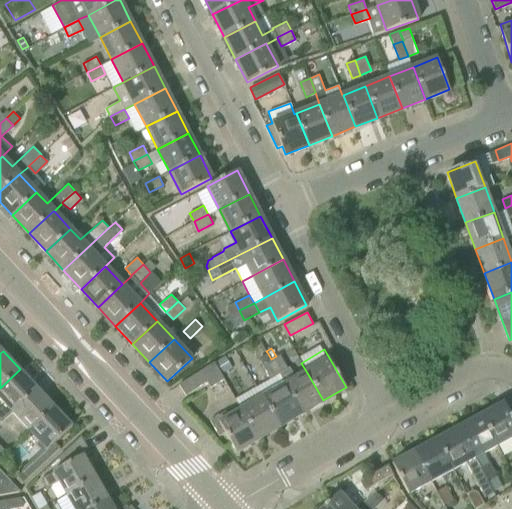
[(302,413),(323,400),(306,371),(296,377),(290,366),(288,367),(280,354),(271,359),(279,373),(302,413)]
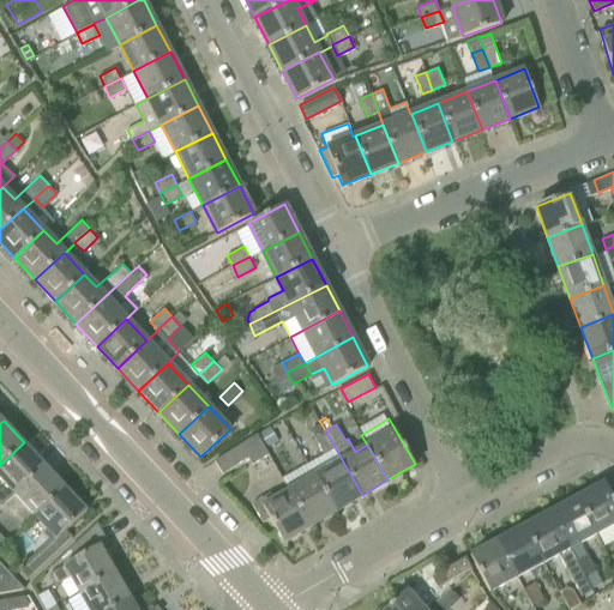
[(259,433),(266,445),(280,438),(272,426),(259,433)]
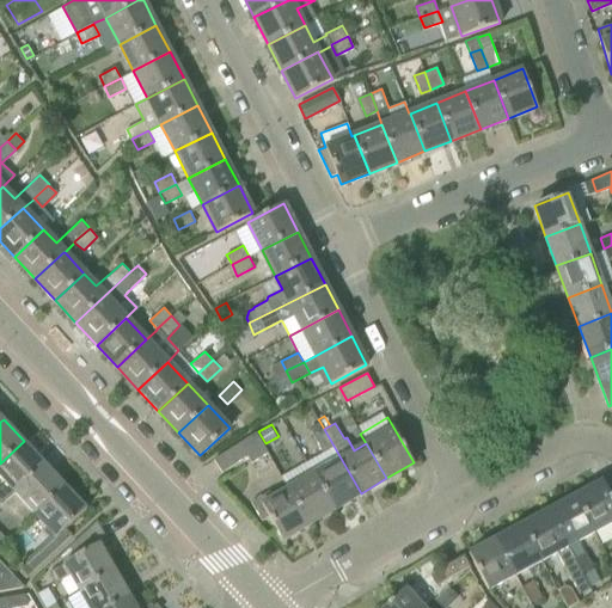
[(334,446),(324,429),(314,435),(323,450),(334,446)]
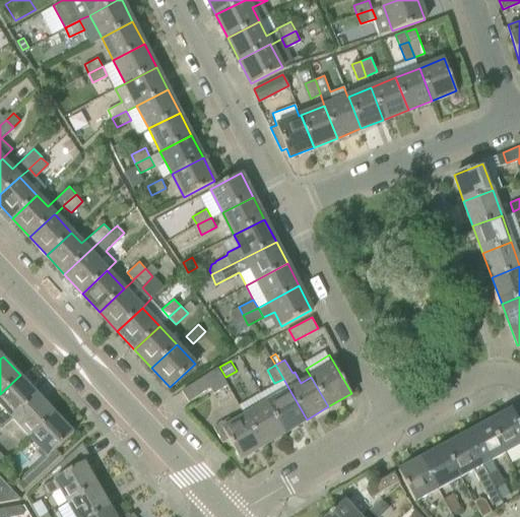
[(217,367),(182,389),(189,400),(210,387),(214,392),(228,384),(217,367)]
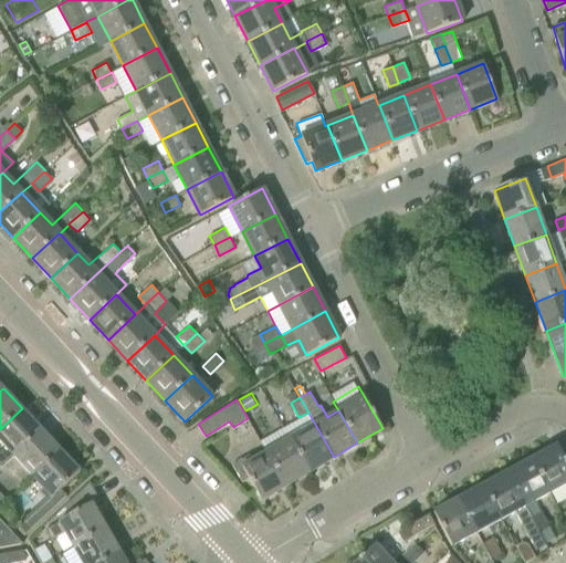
[(13,455),(41,429),(22,408),(0,429),(0,439),(6,446),(0,450),(0,465),(1,466),(13,455)]
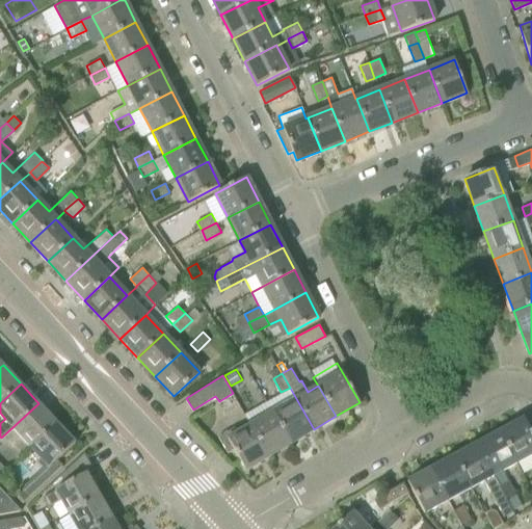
[(273,412),(291,442),(314,429),(290,388),(281,392),(267,400),(273,412)]
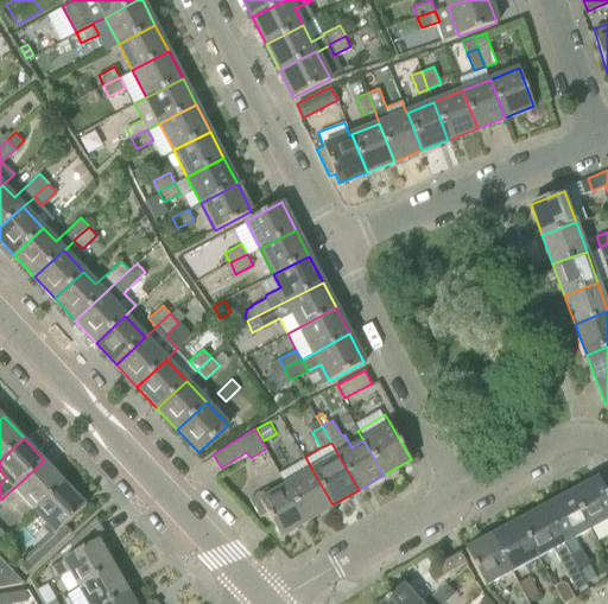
[(36,510),(65,482),(44,461),(14,488),(36,510)]
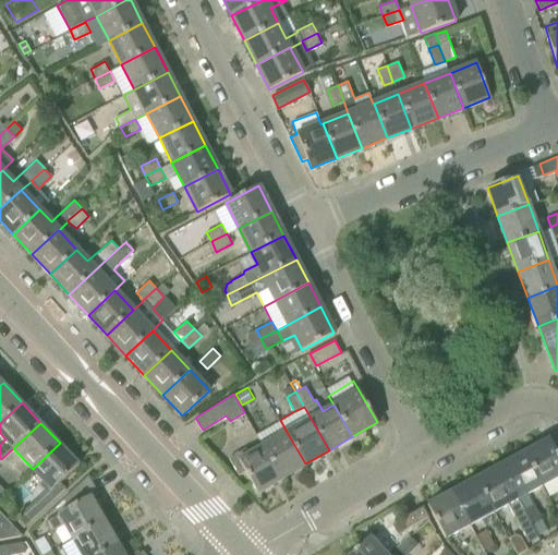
[(287,432),(263,445),(281,478),(305,463),(287,432)]
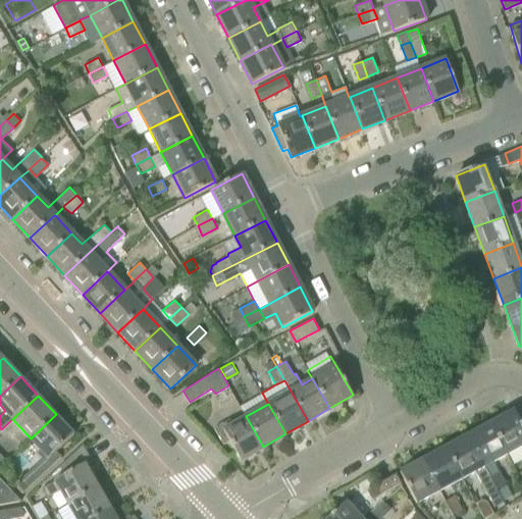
[(521,445),(521,425),(514,410),(490,422),(508,453),(521,445)]
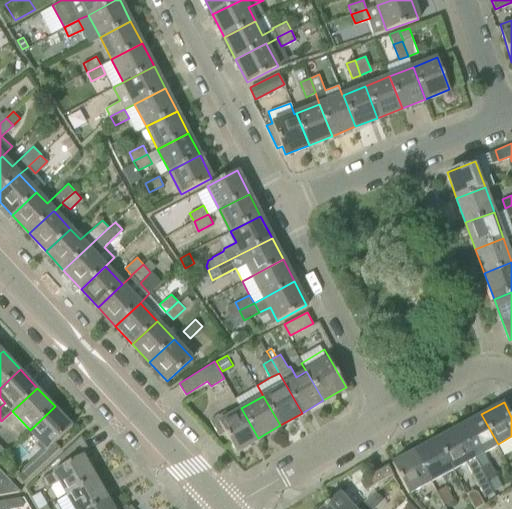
[(30,430),(40,441),(37,444),(42,449),(21,469),(28,476),(60,446),(55,441),(72,425),(55,406),(30,430)]
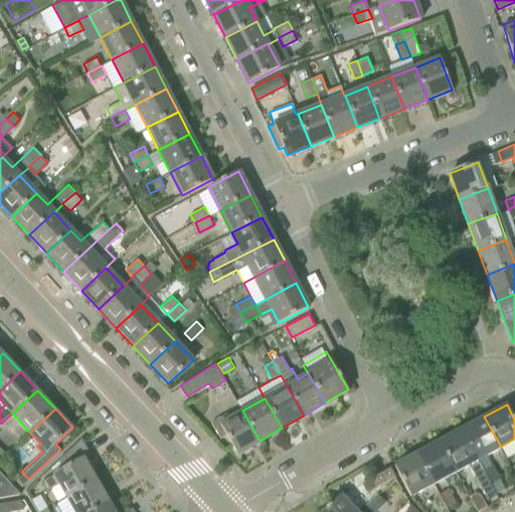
[(242,410),(235,415),(227,413),(211,421),(220,438),(226,435),(237,454),(260,441),(242,410)]
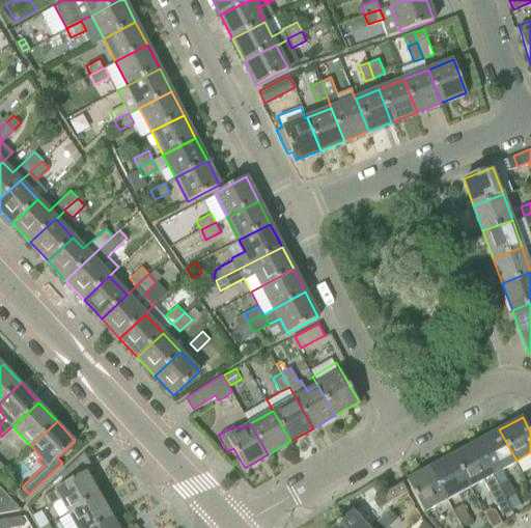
[(476,442),(493,473),(516,461),(499,429),(476,442)]
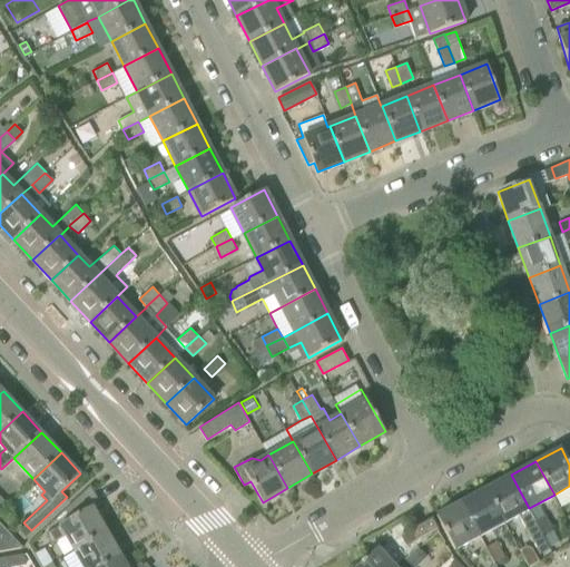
[(487,488),(504,521),(520,514),(541,553),(550,547),(544,536),(536,519),(529,508),(511,475),(487,488)]
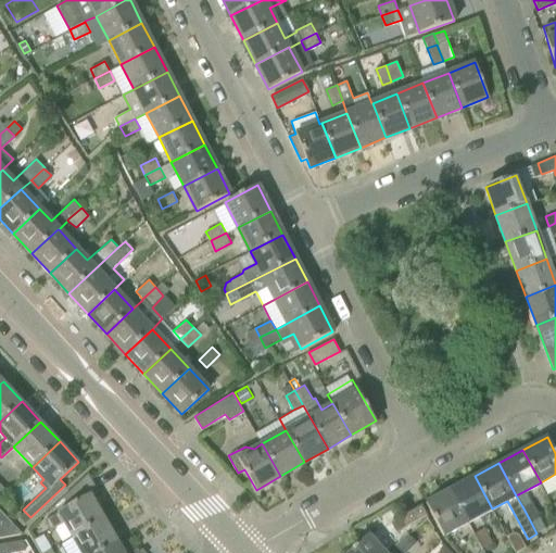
[(52,529),(63,523),(72,537),(104,518),(91,494),(98,490),(88,473),(76,484),(63,495),(68,505),(46,519),(52,529)]
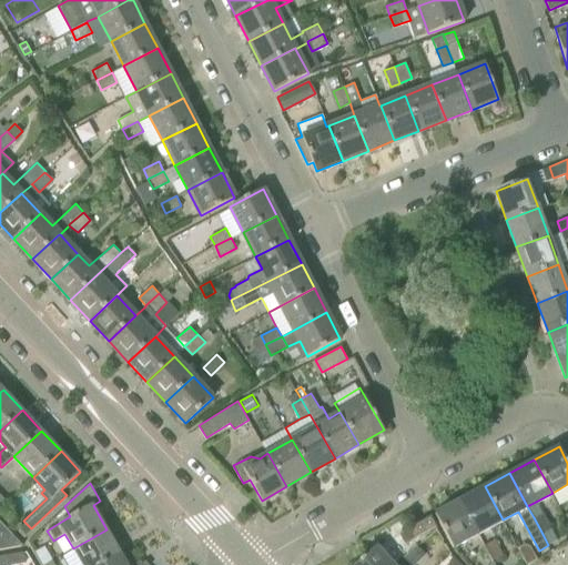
[(459,500),(478,533),(503,520),(485,486),(459,500)]
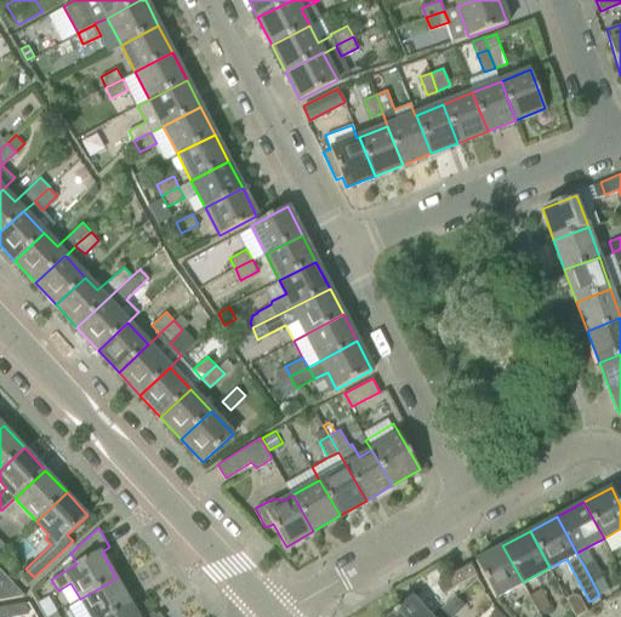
[(502,546),(476,560),(495,596),(523,582),(502,546)]
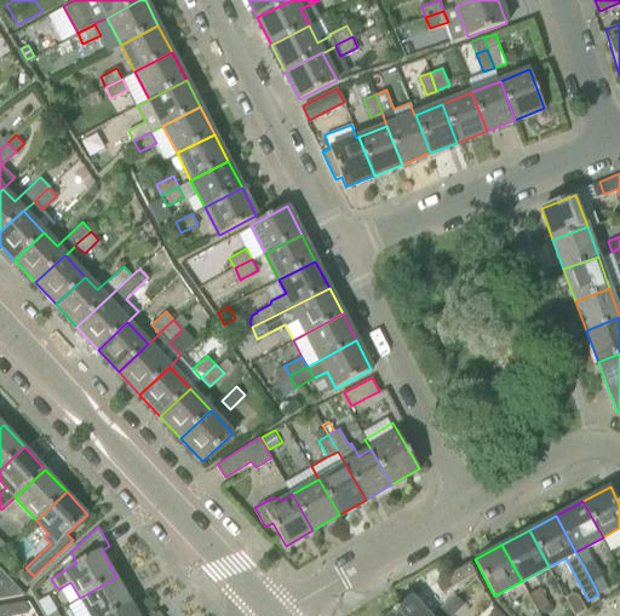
[(583,564),(592,582),(603,576),(595,558),(583,564)]
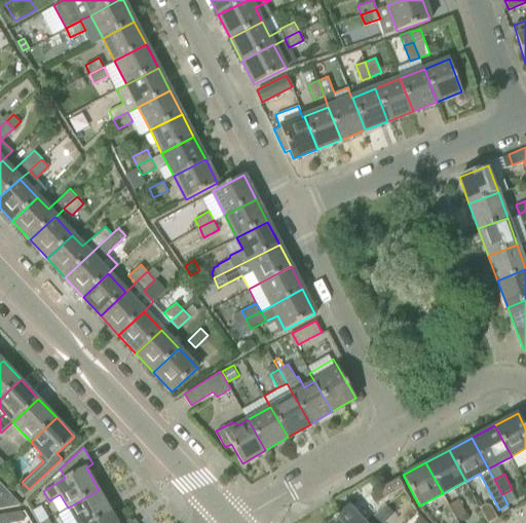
[(399,477),(380,487),(384,496),(404,486),(399,477)]
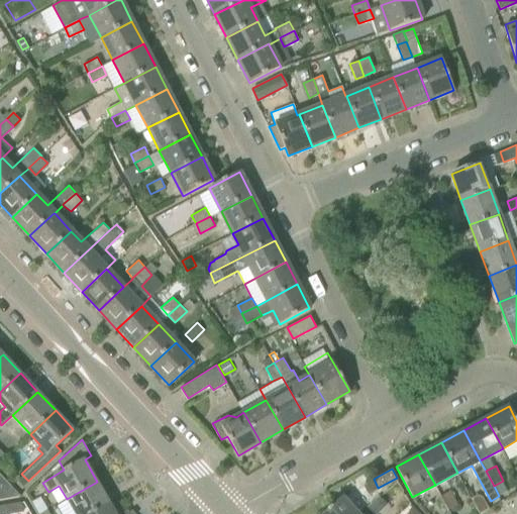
[(0,498),(20,495),(0,474),(0,498)]
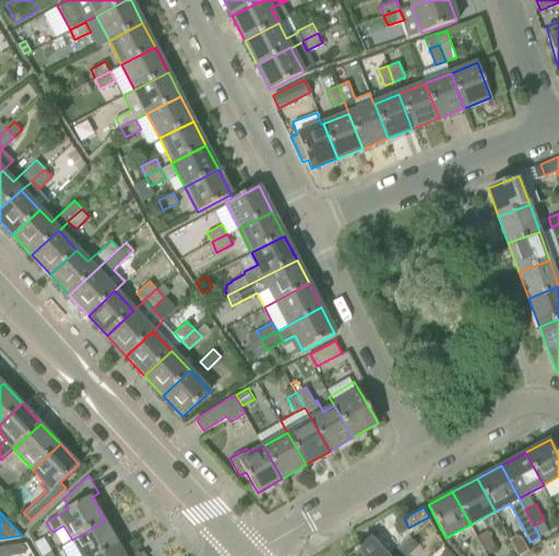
[(404,518),(393,524),(397,534),(408,528),(404,518)]
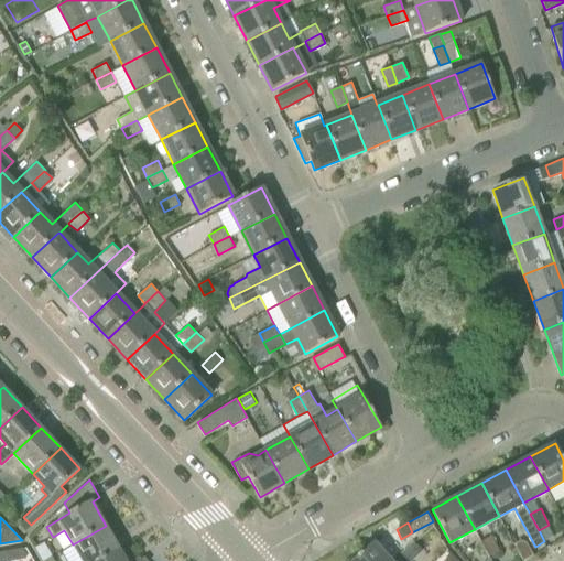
[(82,560),(99,560),(120,550),(106,526),(73,545),(82,560)]
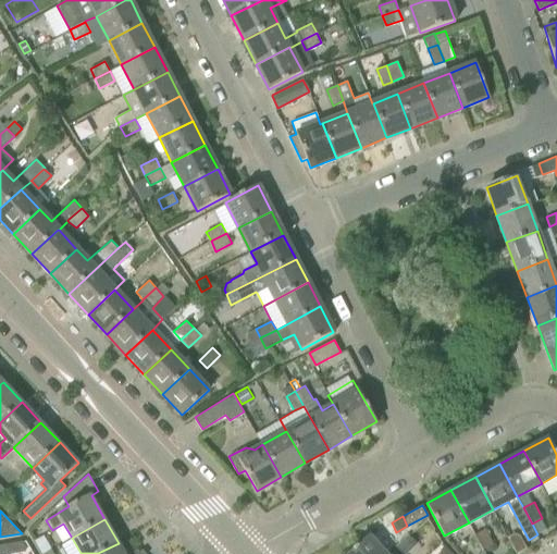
[(483,549),(494,544),(485,528),(475,533),(483,549)]
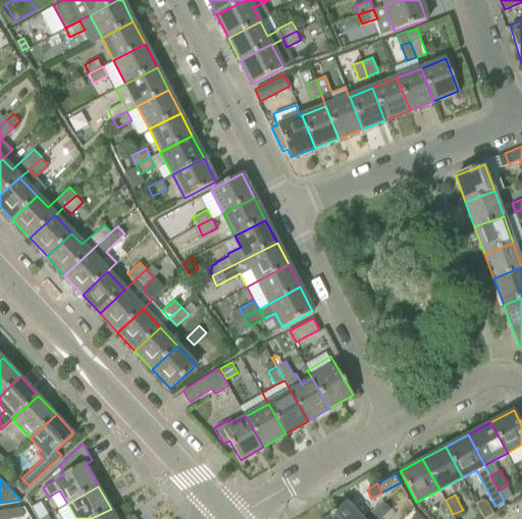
[(382,500),(370,511),(378,518),(380,518),(392,509),(382,500)]
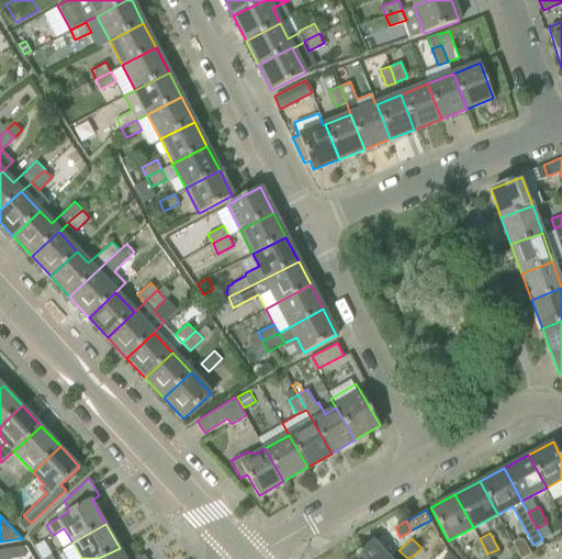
[(390,558),(371,539),(350,558),(390,558)]
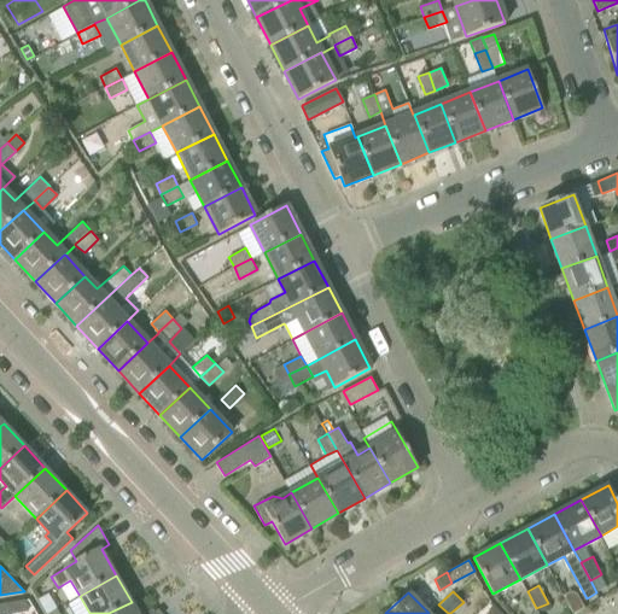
[(6,602),(9,613),(27,610),(25,598),(6,602)]
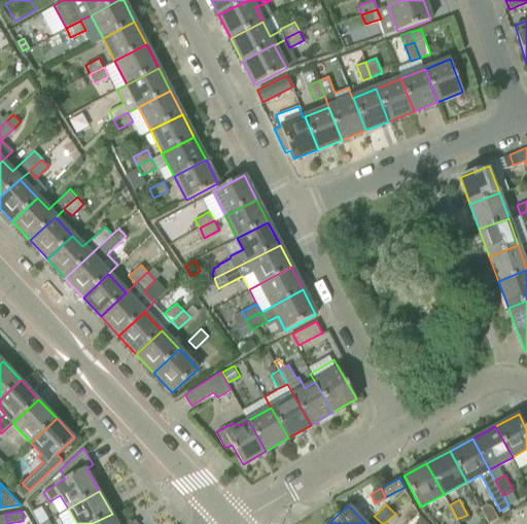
[(489,523),(498,517),(495,513),(486,518),(489,523)]
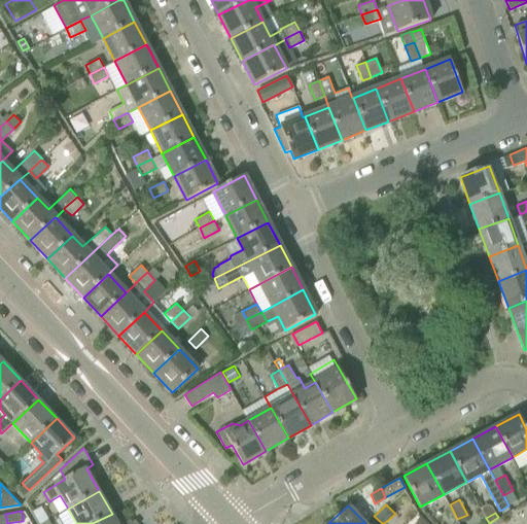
[(64,523),(59,514),(49,519),(39,523),(64,523)]
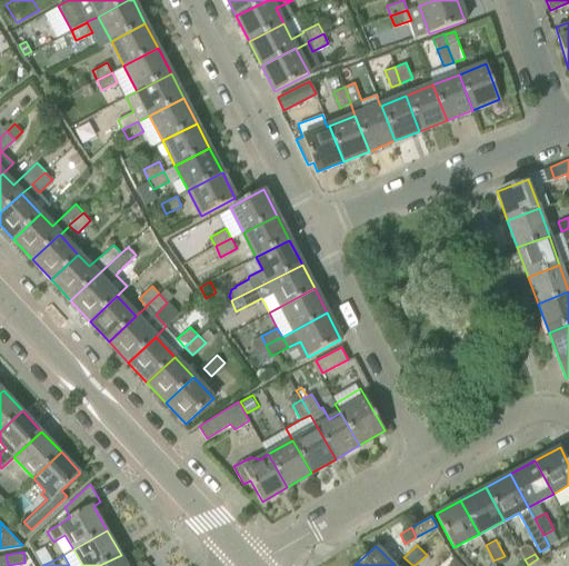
[(145,565),(140,560),(130,565),(127,565),(121,555),(100,565),(145,565)]
